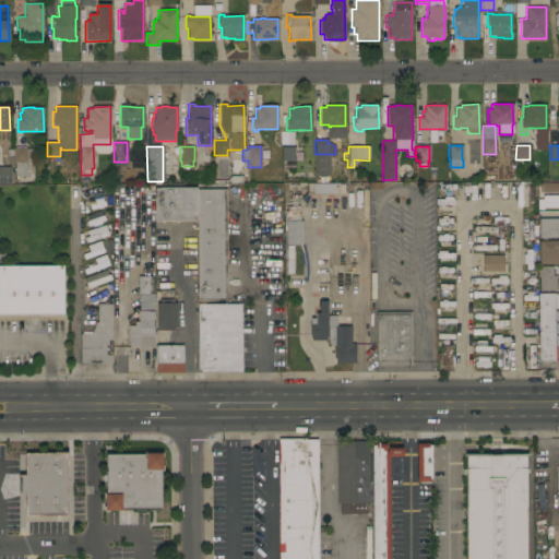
[(295,161),(282,161),(282,147),(295,147),(295,161)]
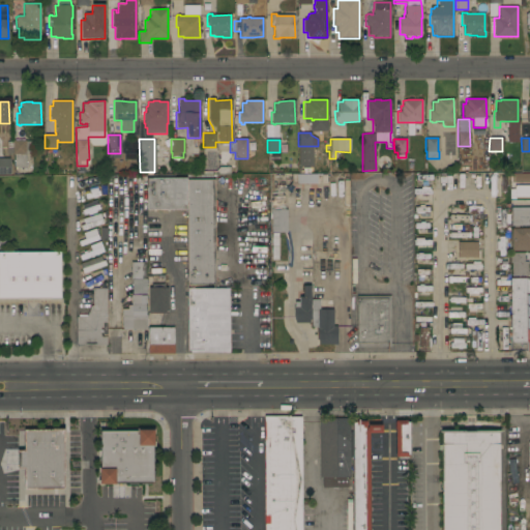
[(12,141),(25,141),(29,141),(29,152),(25,152),(26,168),(15,168),(13,154),(12,154),(12,141)]
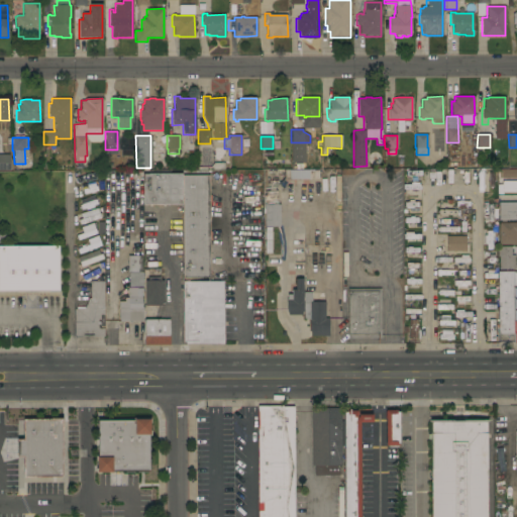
[(10,170),(0,170),(0,153),(9,153),(10,170)]
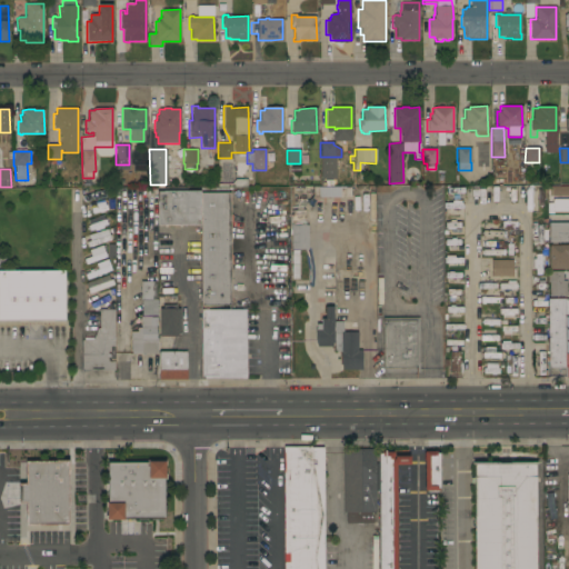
[(497,201),(490,201),(490,196),(486,197),(486,187),(497,187),(497,201)]
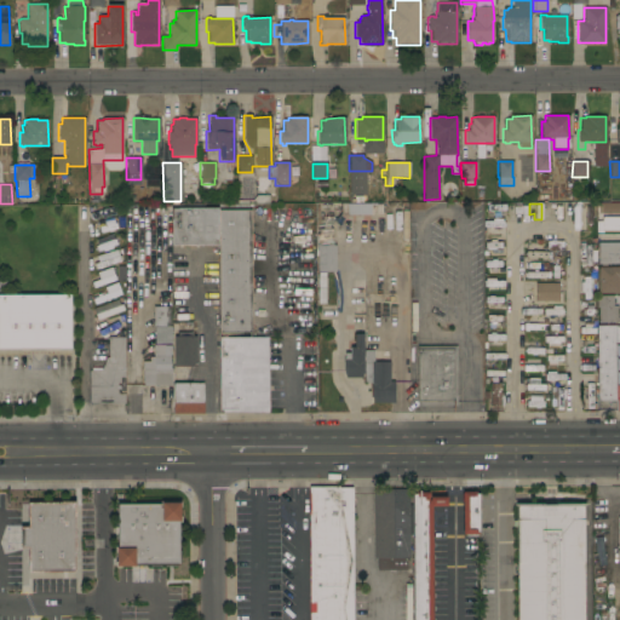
[(596,204),(619,204),(619,213),(596,213),(596,204)]
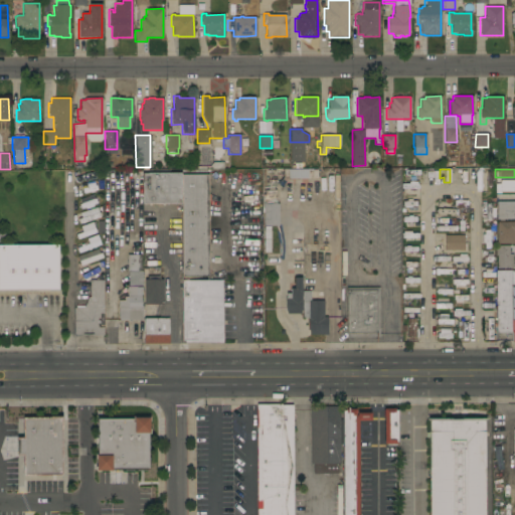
[(419,170),(419,174),(419,179),(405,179),(405,175),(403,175),(403,170),(419,170)]
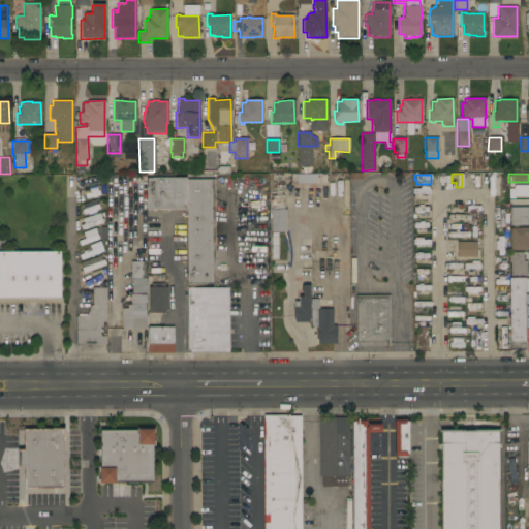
[(478,187),(473,187),(473,185),(470,185),(469,177),(473,177),(473,176),(478,176),(478,187)]
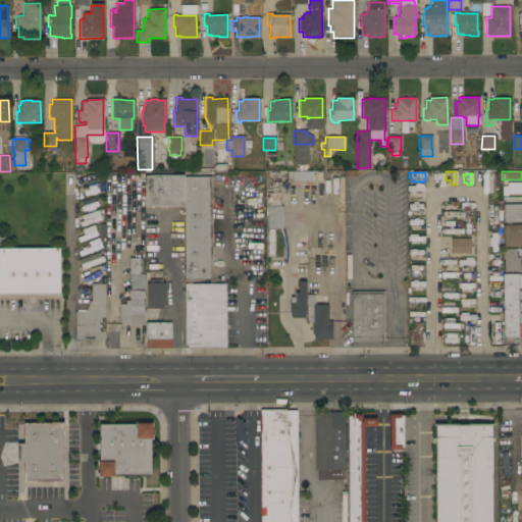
[(144,206),(144,175),(184,174),(184,176),(184,206),(144,206)]
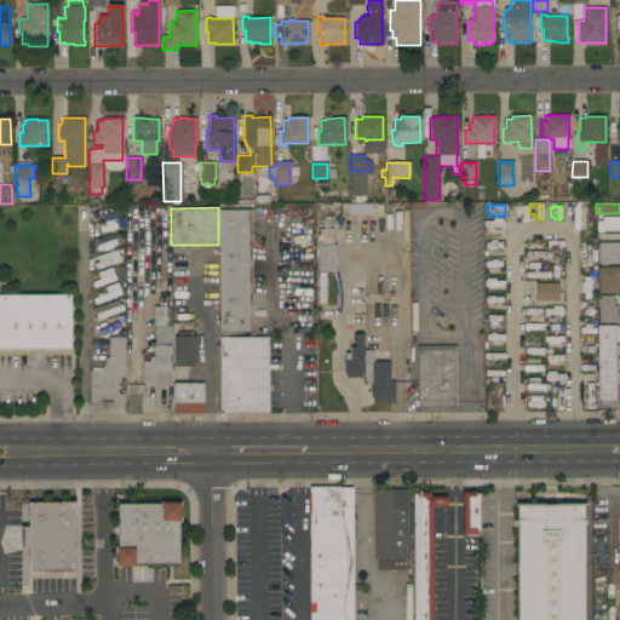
[(218,210),(250,210),(251,332),(219,333),(218,245),(218,210)]
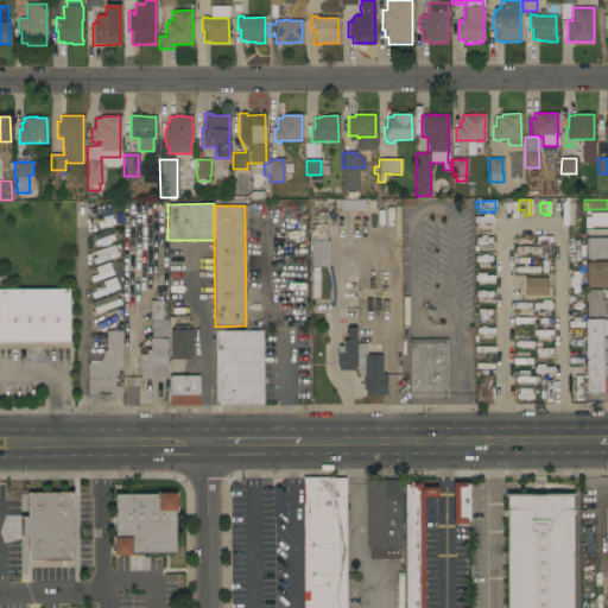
[(584,217),(590,217),(590,213),(607,213),(607,226),(590,226),(590,228),(584,228),(584,217)]
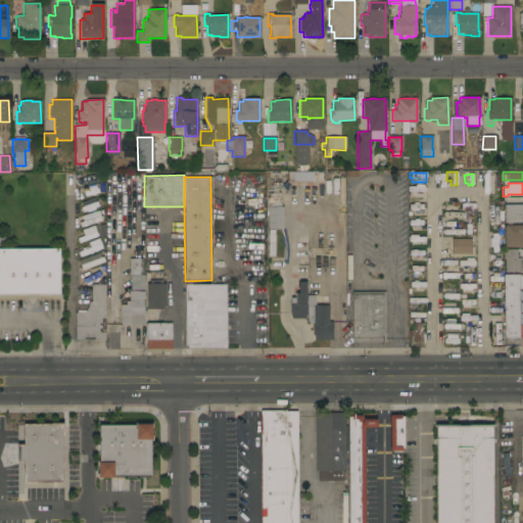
[(283,234),(274,234),(274,256),(268,256),(268,230),(267,207),(266,207),(266,198),(280,197),(280,206),(283,206),(283,234)]
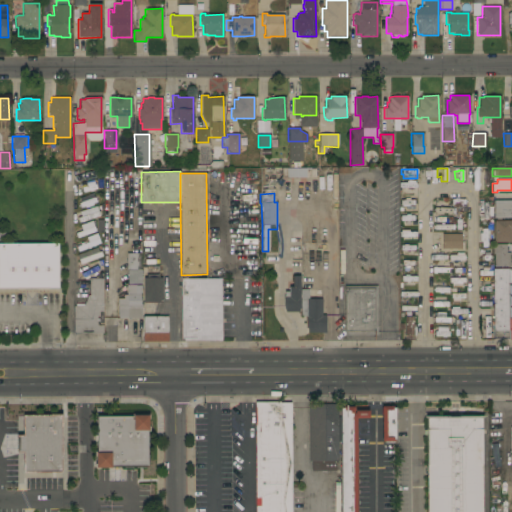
[(79,209),(76,202),(99,194),(100,199),(99,199),(100,201),(79,209)]
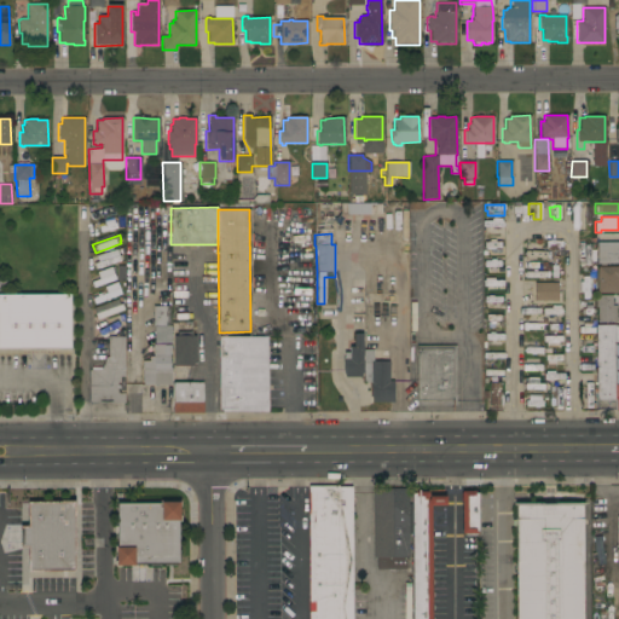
[(618,242),(618,264),(596,264),(596,242),(618,242)]
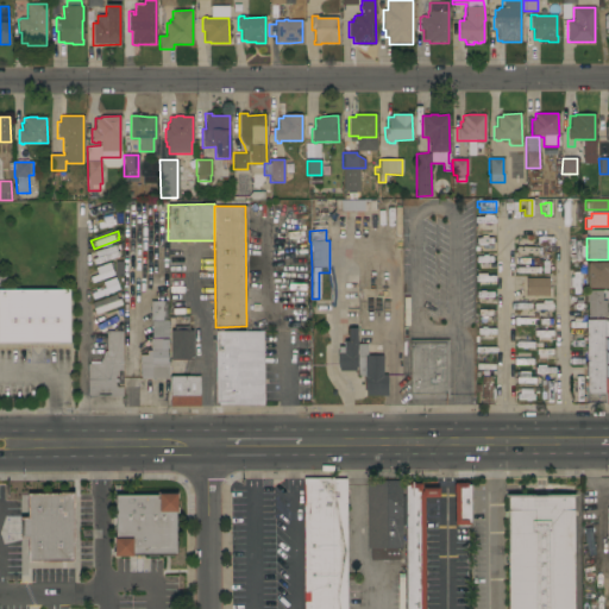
[(581,259),(575,259),(575,257),(569,257),(569,244),(575,244),(575,240),(581,240),(581,259)]
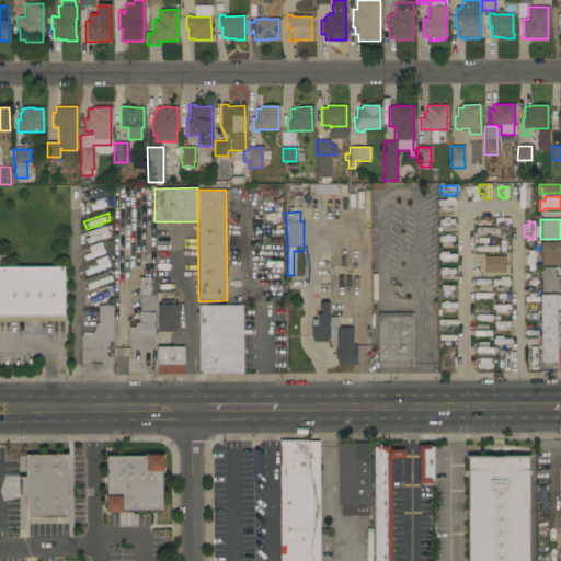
[(87,243),(84,238),(89,237),(87,231),(105,226),(109,236),(87,243)]
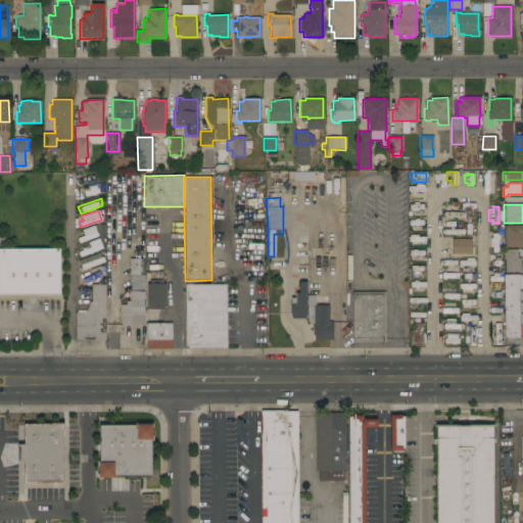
[(522,247),(505,248),(504,227),(505,227),(505,226),(521,226),(521,224),(522,224),(522,236),(522,237),(522,247)]
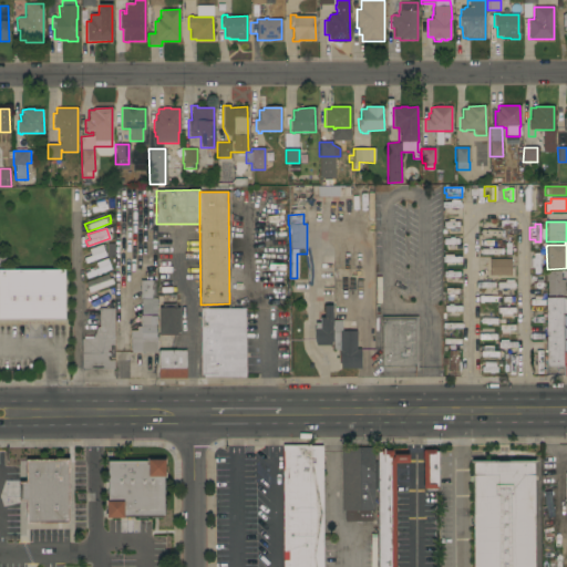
[(84,264),(83,258),(91,256),(88,249),(101,244),(105,256),(84,264)]
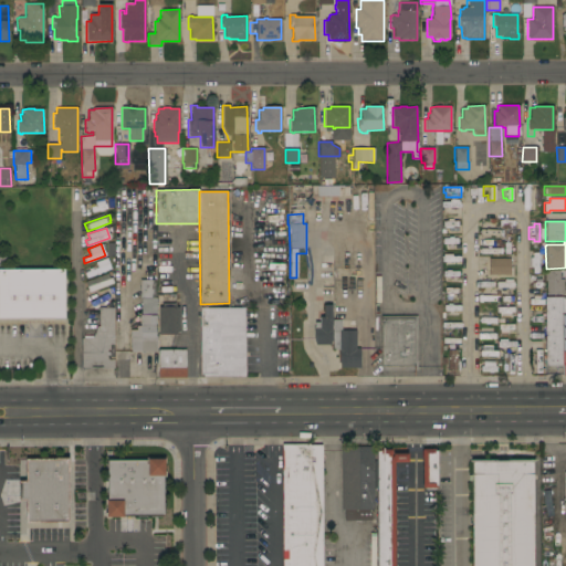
[(530,251),(534,251),(533,252),(538,252),(538,273),(532,273),(532,265),(530,265),(530,251)]
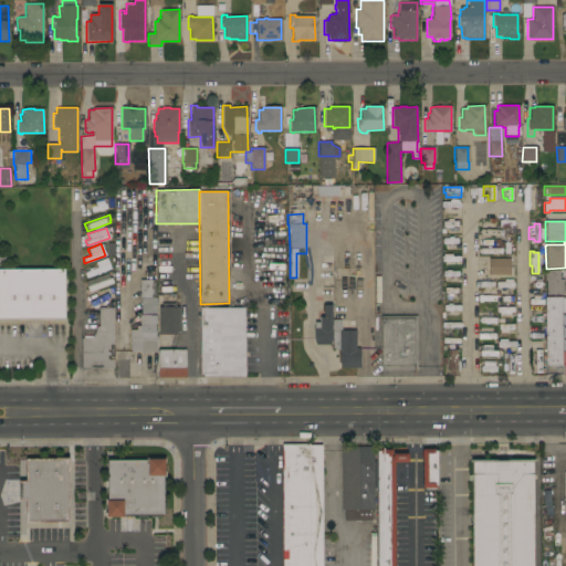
[(461,254),(461,260),(454,260),(454,264),(447,264),(447,266),(442,266),(442,265),(441,265),(441,260),(441,254),(461,254)]
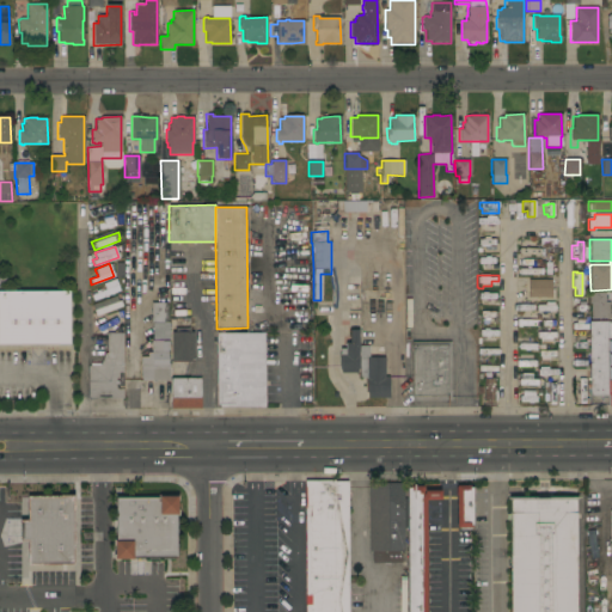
[(93,301),(91,295),(105,289),(103,283),(115,279),(120,291),(93,301)]
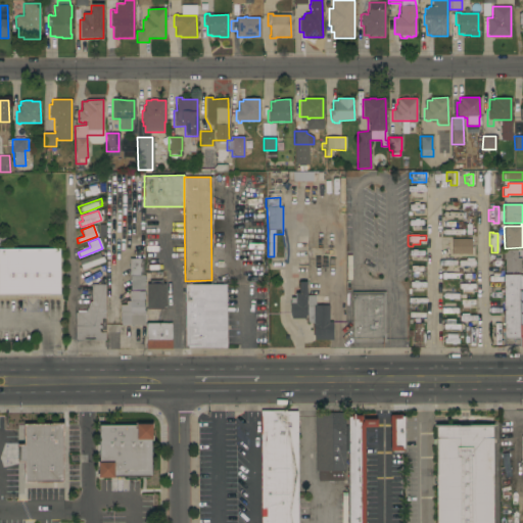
[(471,239),(471,254),(452,254),(452,239),(471,239)]
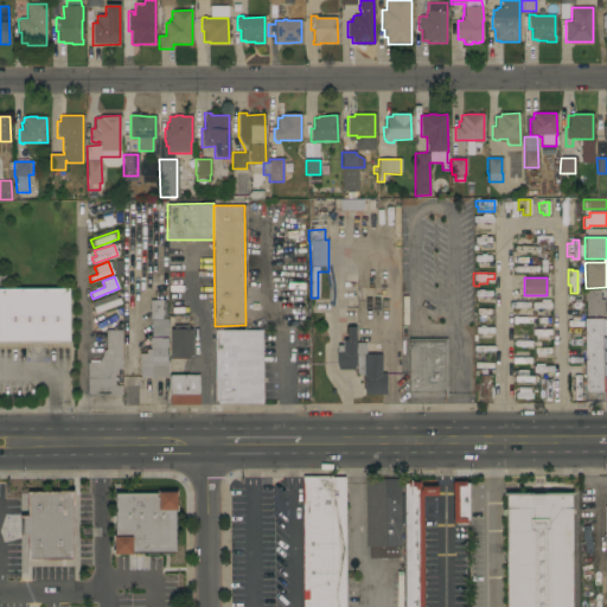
[(0,342),(0,288),(68,288),(68,342),(0,342)]
